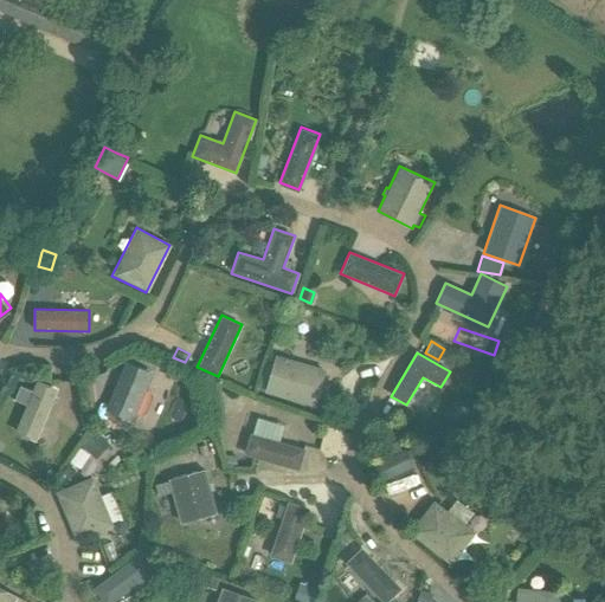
[(275,355),(264,393),(314,407),(326,369),(275,355)]
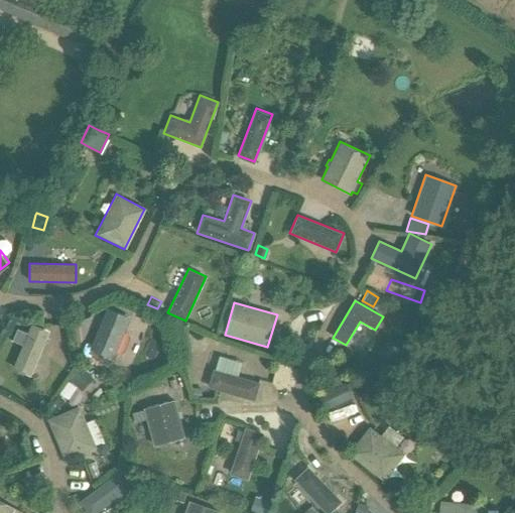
[(108,307),(92,346),(115,355),(130,317),(108,307)]
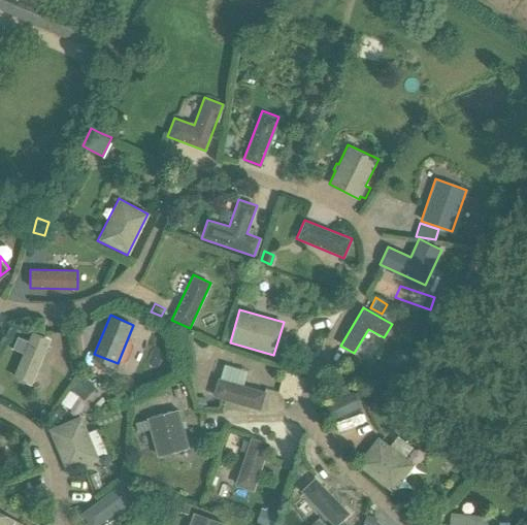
[(31,331),(11,378),(30,386),(50,339),(31,331)]
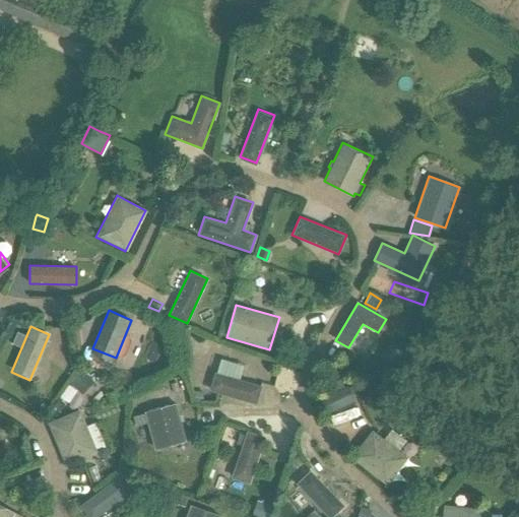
[(78,391),(91,379),(82,369),(69,381),(78,391)]
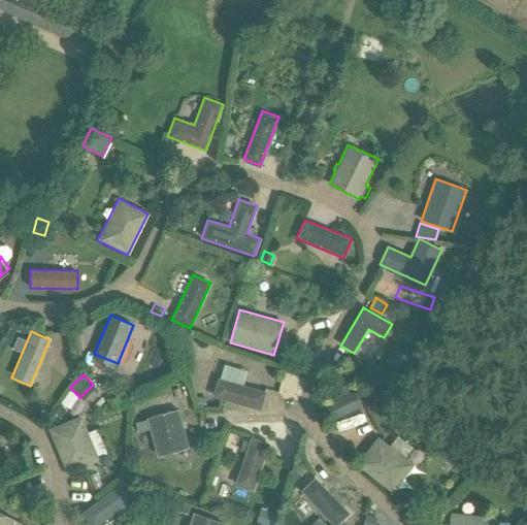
[(220,374),(213,394),(262,407),(267,388),(220,374)]
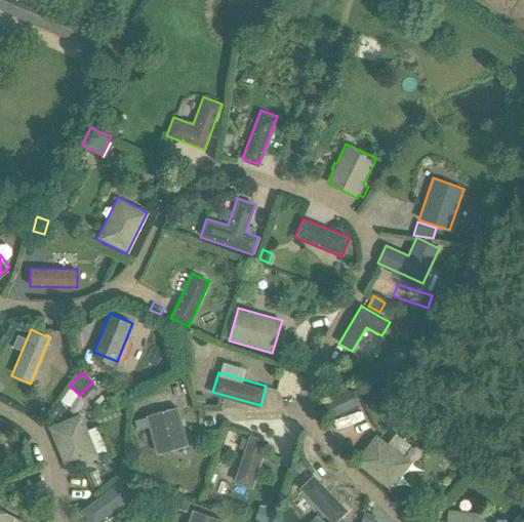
[(182,393),(196,390),(193,377),(178,380),(182,393)]
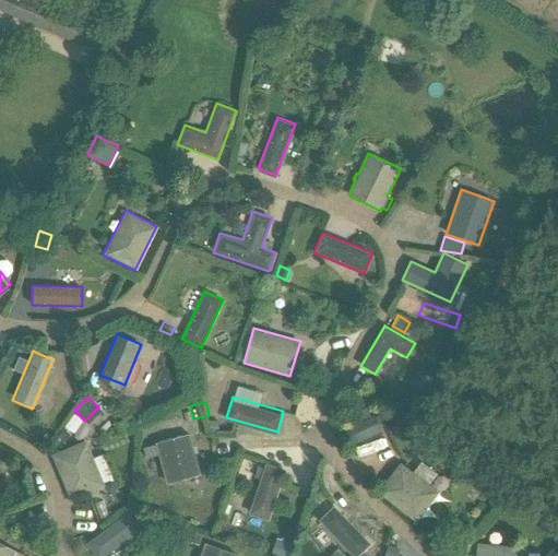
[(358,422),(343,428),(351,445),(381,430),(372,414),(370,415),(366,406),(354,413),(358,422)]
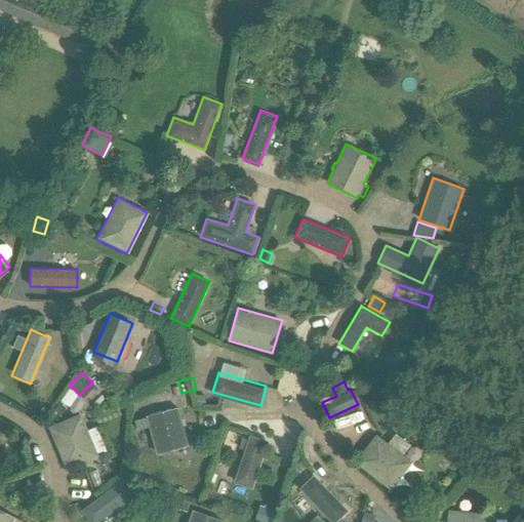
[(176,407),(132,419),(135,430),(147,427),(155,454),(187,446),(176,407)]
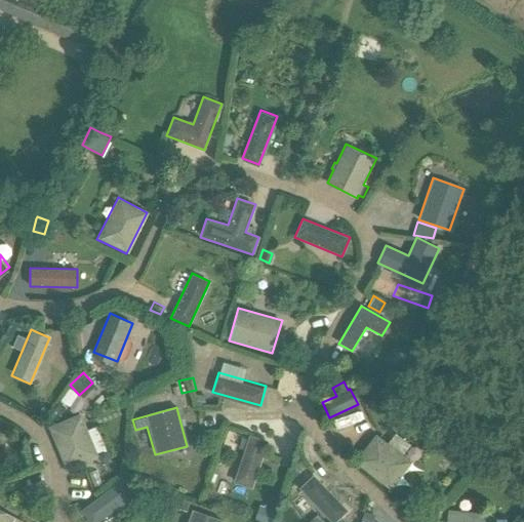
[(80,412),(48,426),(66,468),(97,454),(80,412)]
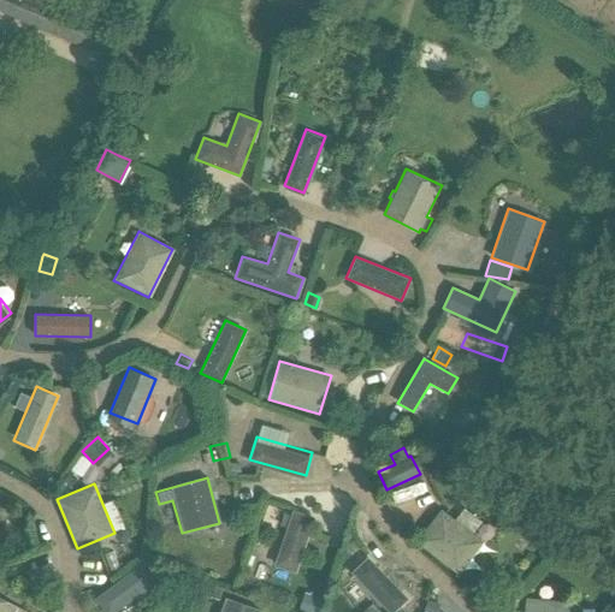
[(441,509),(415,541),(457,575),(483,542),(441,509)]
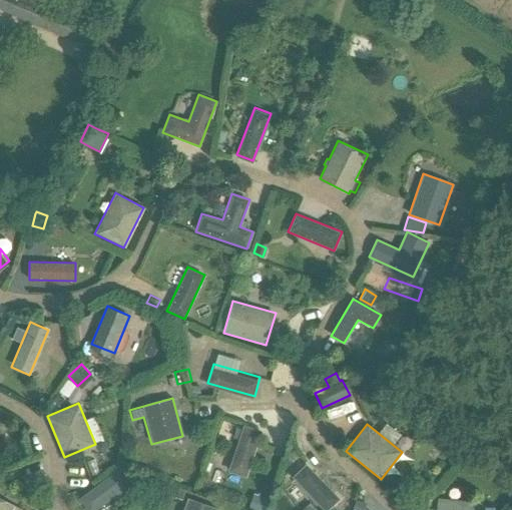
[(242,426),(227,472),(245,478),(262,432),(242,426)]
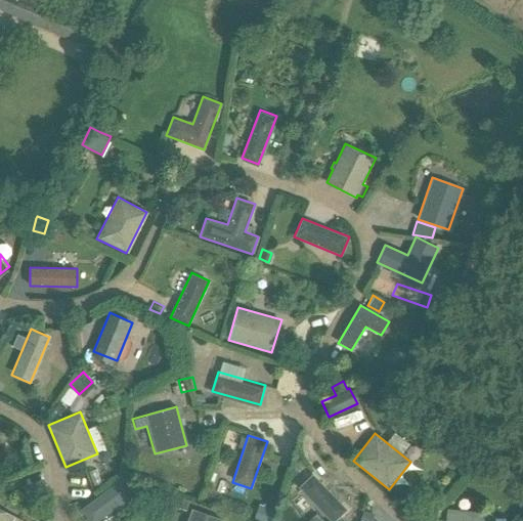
[(0,464),(8,461),(3,446),(0,447),(0,464)]
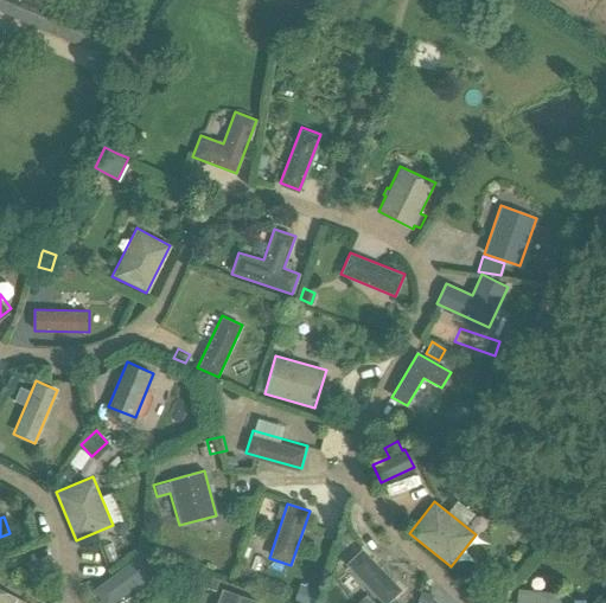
[(362,549),(345,564),(382,602),(388,602),(402,590),(362,549)]
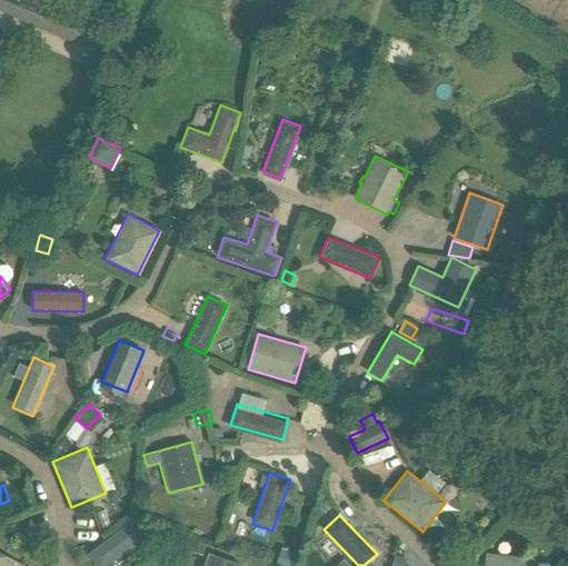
[(130,522),(86,555),(93,565),(106,565),(142,539),(130,522)]
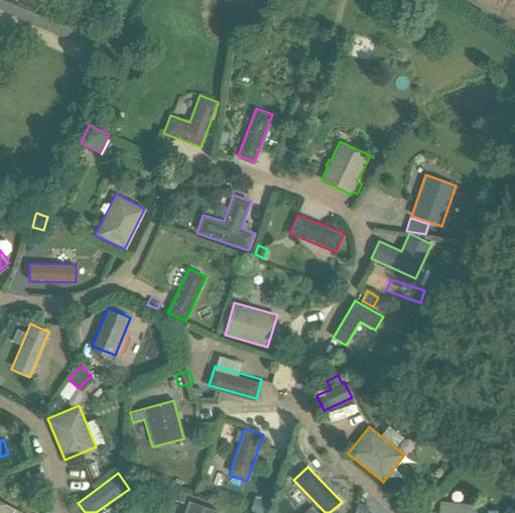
[(172,497),(182,500),(185,492),(174,489),(172,497)]
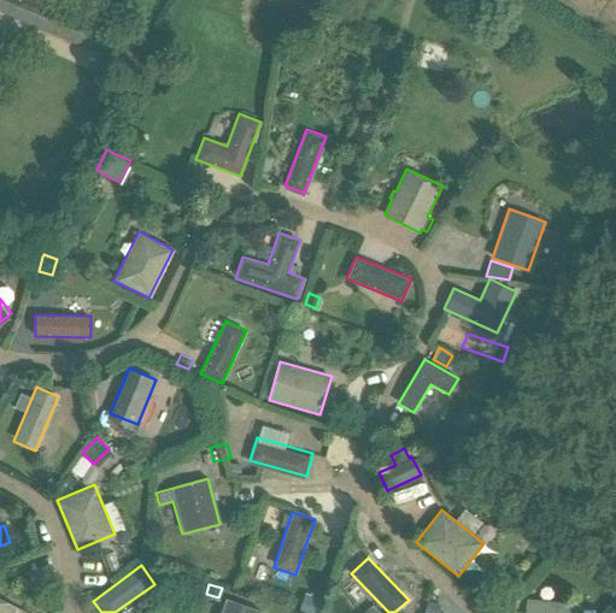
[(300,612),(316,612),(321,601),(304,595),(298,612),(300,612)]
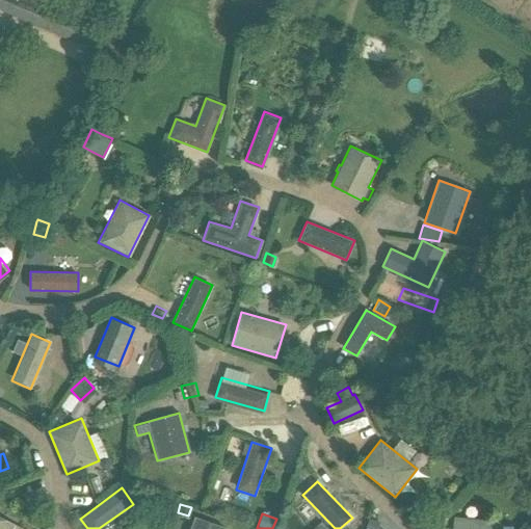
[(456,516),(454,528),(502,528),(503,521),(456,516)]
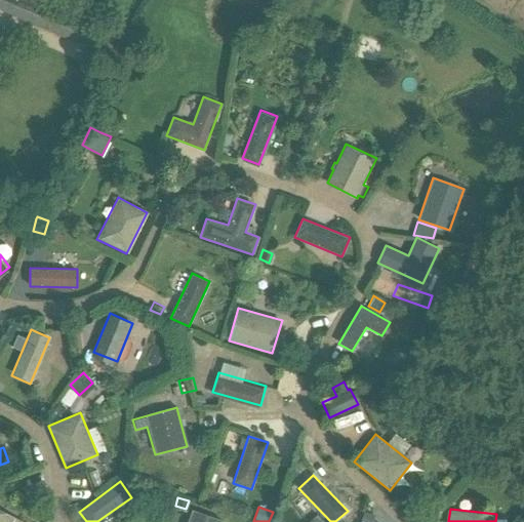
[(0,521),(22,521),(0,510),(0,521)]
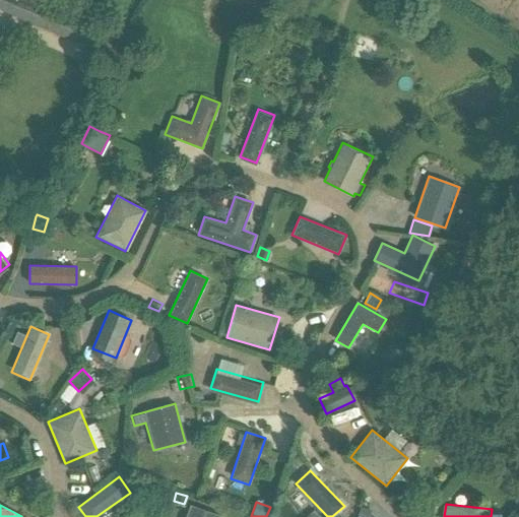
[(189,505),(185,516),(219,516),(220,516),(189,505)]
